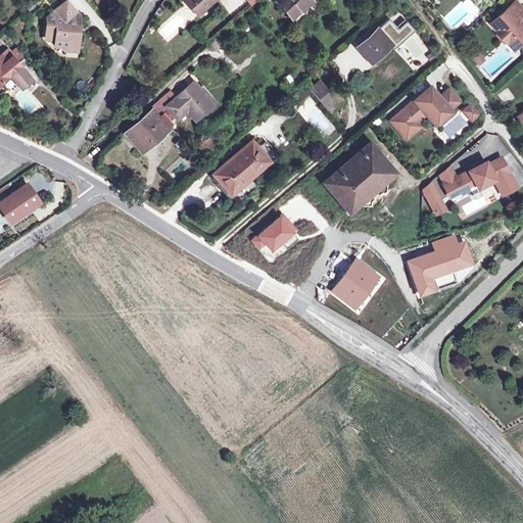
[(70,46),(77,47),(78,33),(76,33),(76,30),(78,28),(80,15),(79,14),(65,0),(45,16),(45,37),(47,40),(54,41),(53,47),(60,47),(65,51),(70,46)]
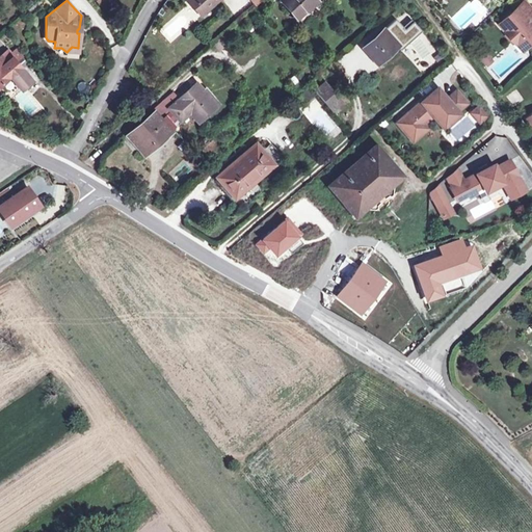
[(200,3),(206,10),(217,0),(186,0),(194,8),(200,3)]
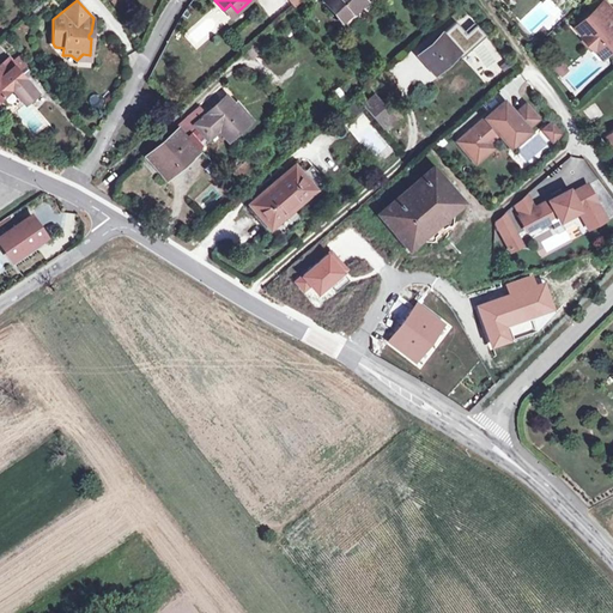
[(323,0),(341,20),(364,0),(323,0)]
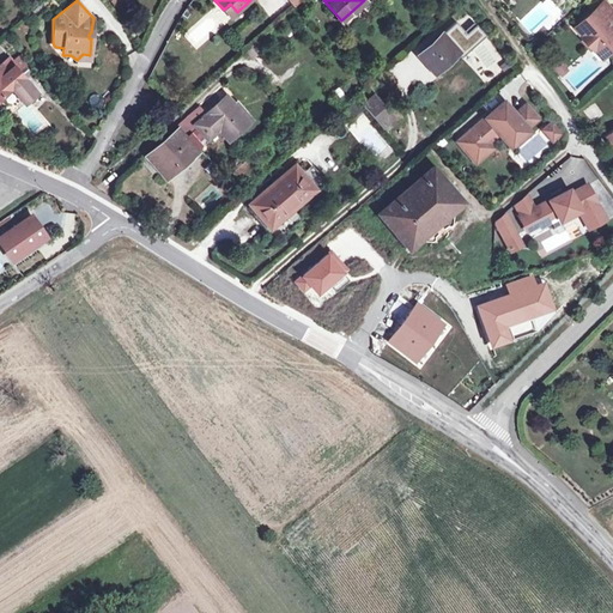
[(551,0),(546,0),(544,4),(556,16),(562,10),(551,0)]
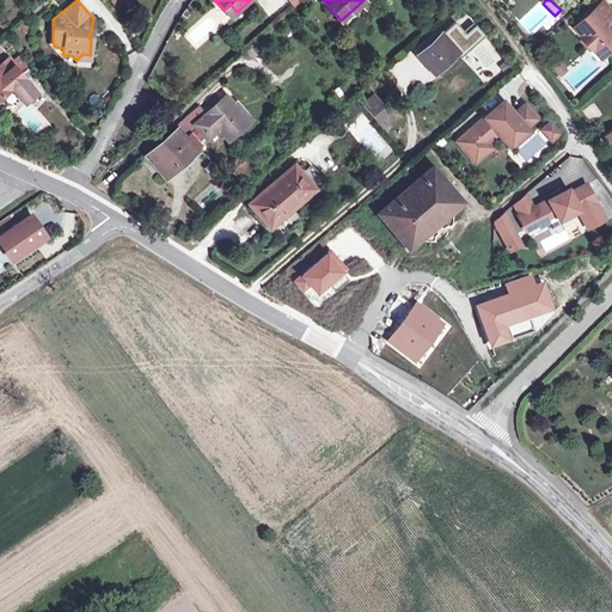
[(611,48),(611,47),(611,8),(604,0),(603,0),(574,26),(593,48),(603,40),(611,48)]
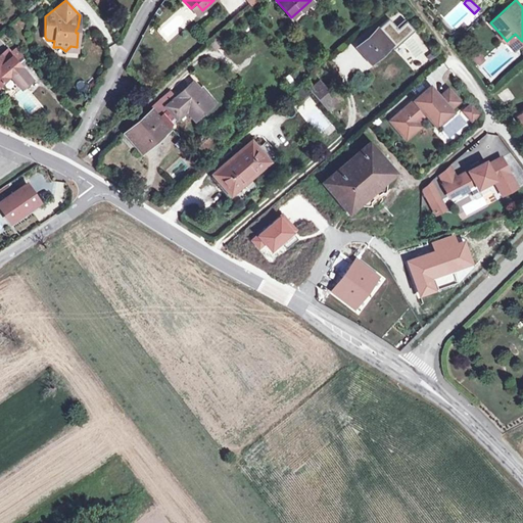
[(196,3),(191,8),(197,15),(202,10),(196,3)]
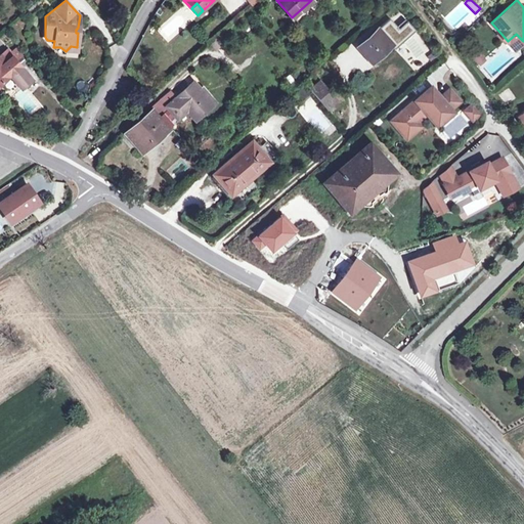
[(370,62),(391,45),(378,30),(357,47),(370,62)]
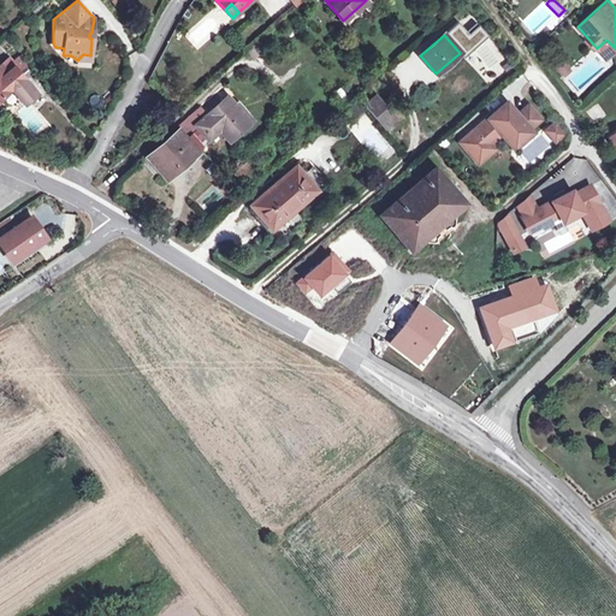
[(606,40),(597,48),(605,57),(615,48),(606,40)]
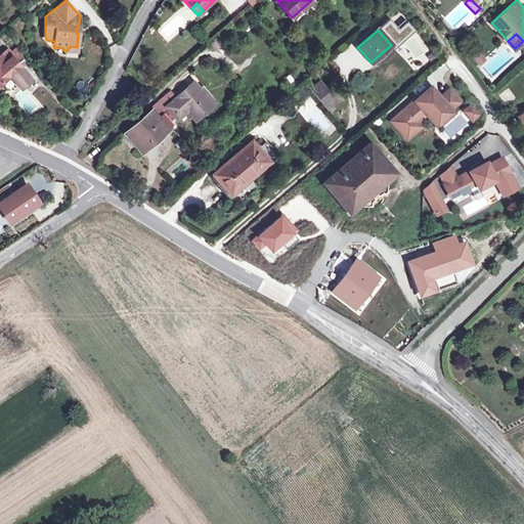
[(356,45),(333,56),(345,80),(368,68),(356,45)]
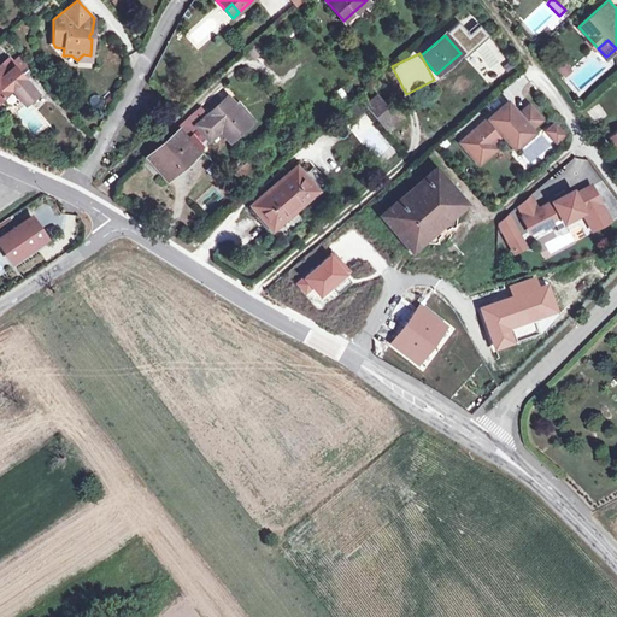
[(564,78),(574,71),(566,62),(557,69),(564,78)]
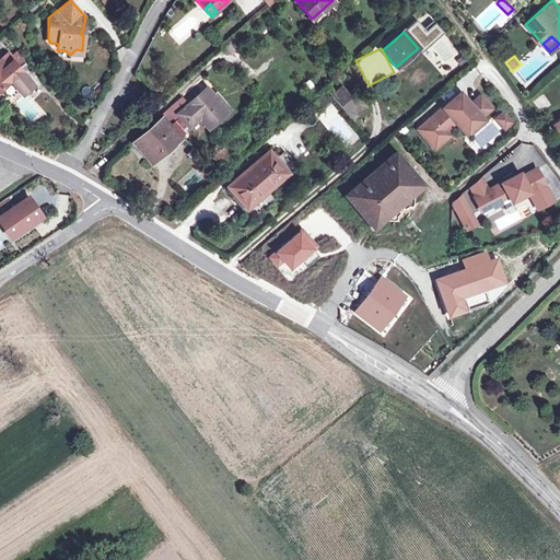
[(6,65),(0,58),(0,86),(1,88),(10,80),(14,76),(6,65)]
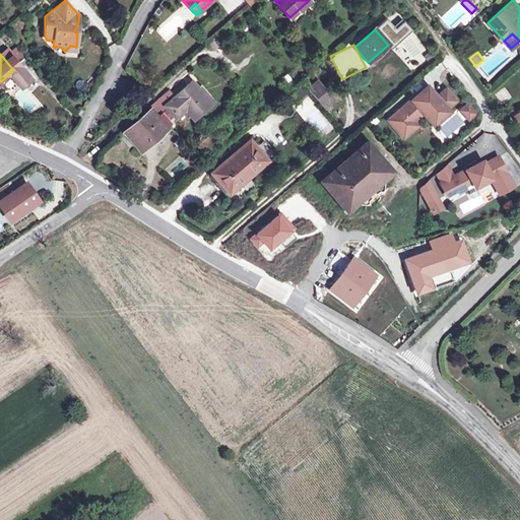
[(10,56),(5,60),(13,70),(9,74),(18,84),(28,75),(10,56)]
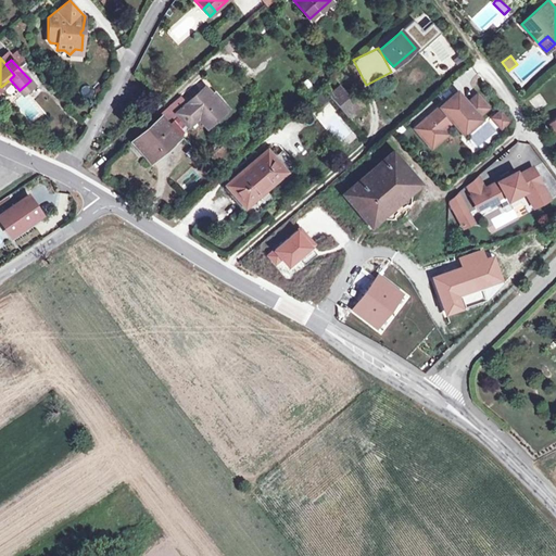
[(338,104),(348,97),(339,86),(329,95),(338,104)]
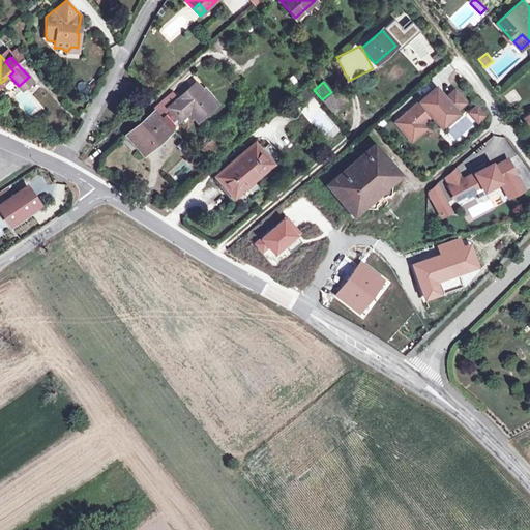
[(194,85),(178,98),(172,104),(168,108),(166,109),(157,99),(148,108),(152,113),(146,118),(126,135),(140,151),(153,141),(155,143),(179,122),(190,113),(198,121),(213,108),(194,85)]
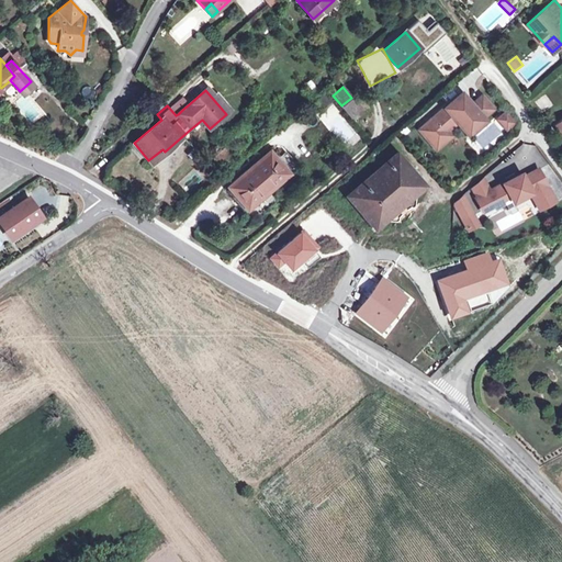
[(322,109),(330,101),(324,93),(314,101),(322,109)]
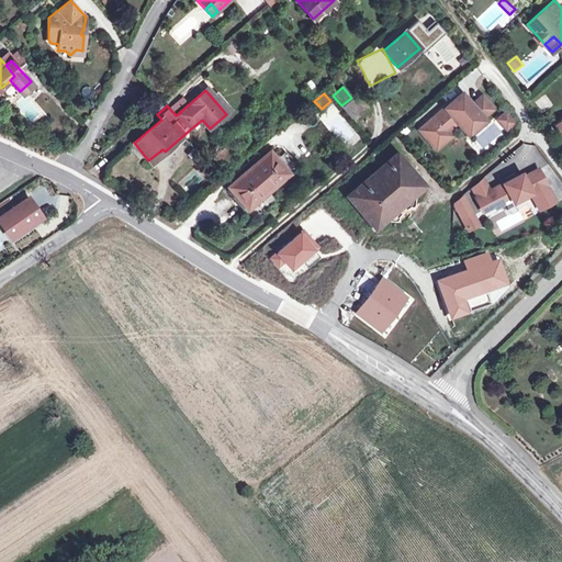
[(182,110),(189,104),(180,94),(173,100),(182,110)]
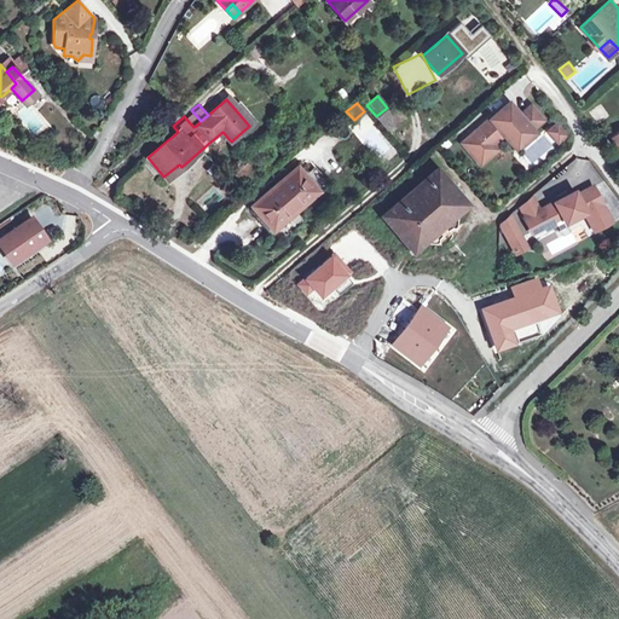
[(490,116),(462,143),(474,156),(487,144),(501,131),(504,134),(513,145),(528,131),(526,128),(538,119),(526,106),(513,119),(509,115),(512,113),(503,104),(490,116)]
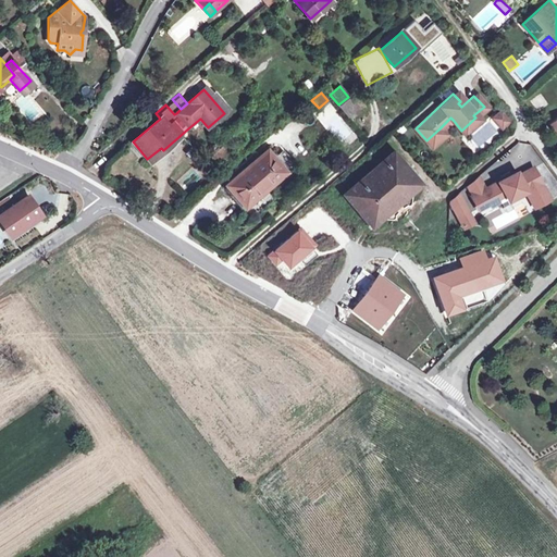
[(358,108),(348,97),(338,104),(348,115),(357,109),(358,108)]
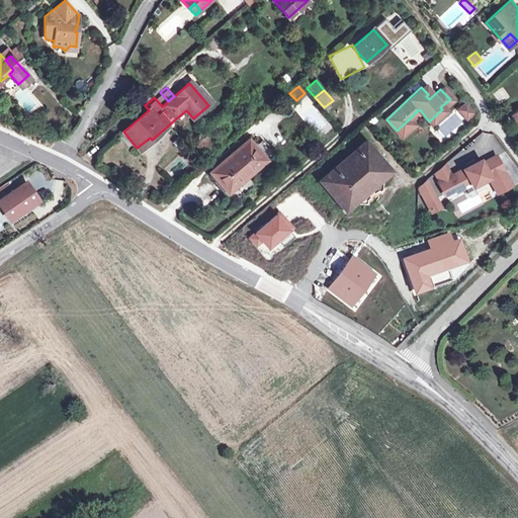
[(463,101),(454,108),(463,117),(471,111),(463,101)]
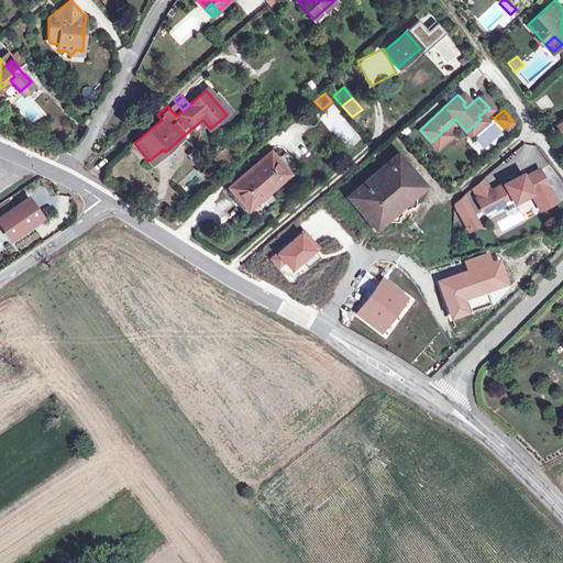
[(162,120),(157,114),(151,120),(155,125),(162,120)]
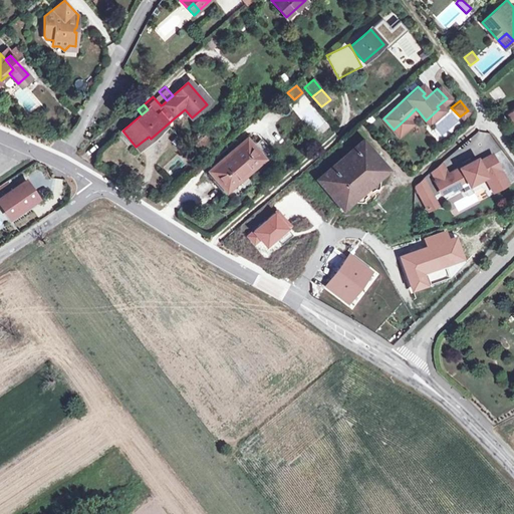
[(394,130),(397,134),(409,123),(408,121),(419,111),(416,108),(405,119),(394,130)]
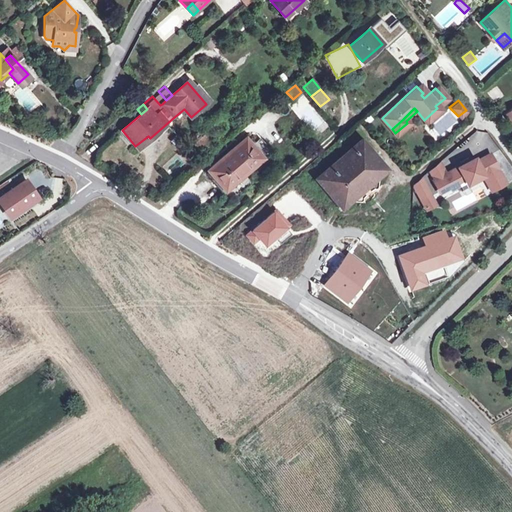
[(201,155),(213,145),(204,135),(192,144),(201,155)]
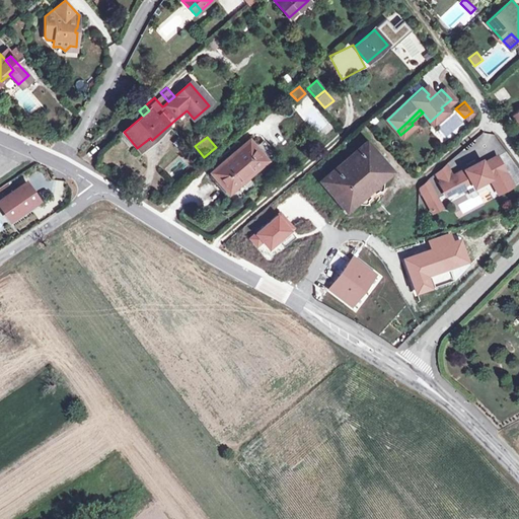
[(150,138),(137,148),(139,150),(140,149),(152,140),(150,138)]
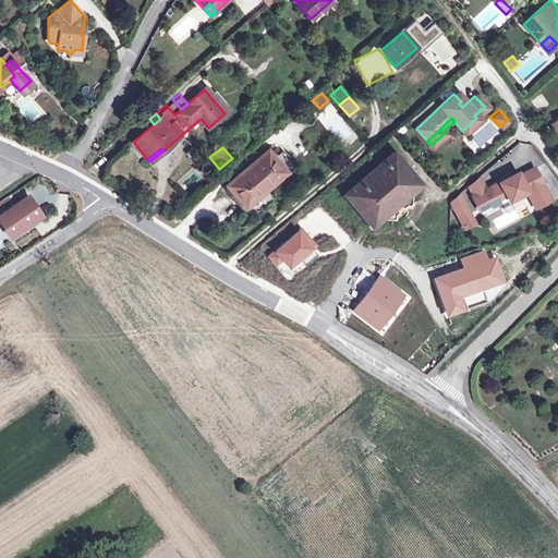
[(245,208),(287,172),(278,160),(267,148),(226,184),(245,208)]
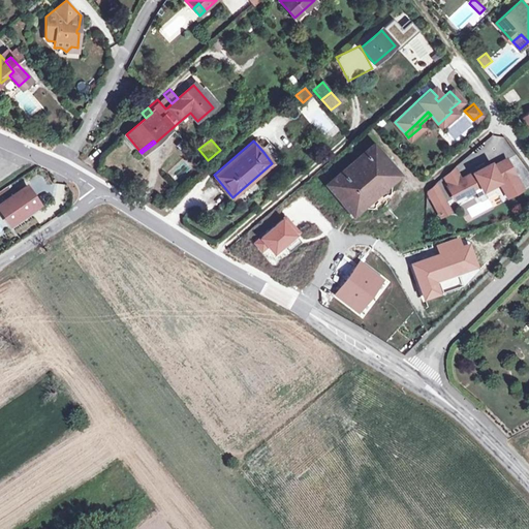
[(263,152),(272,163),(280,156),(271,146),(263,152)]
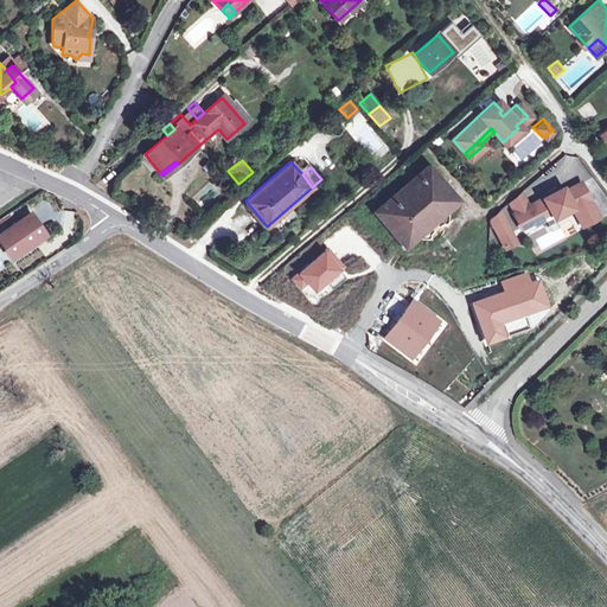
[(378,213),(404,246),(457,200),(430,170),(428,167),(376,211),(378,213)]
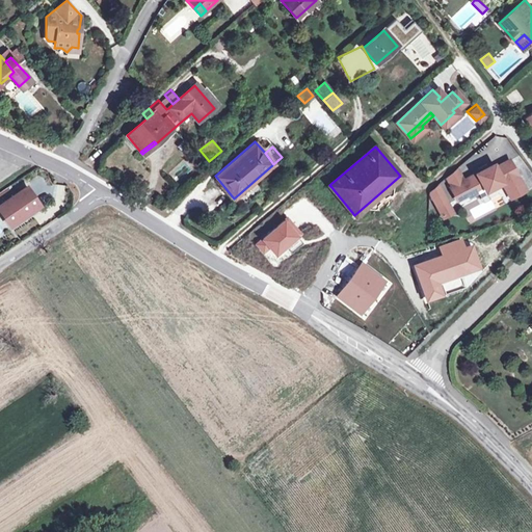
[(452,186),(450,187),(457,198),(467,192),(469,195),(476,191),(475,188),(482,184),(485,189),(502,180),(510,195),(525,187),(508,158),(495,165),(493,162),(486,166),(481,168),(462,180),(452,186)]
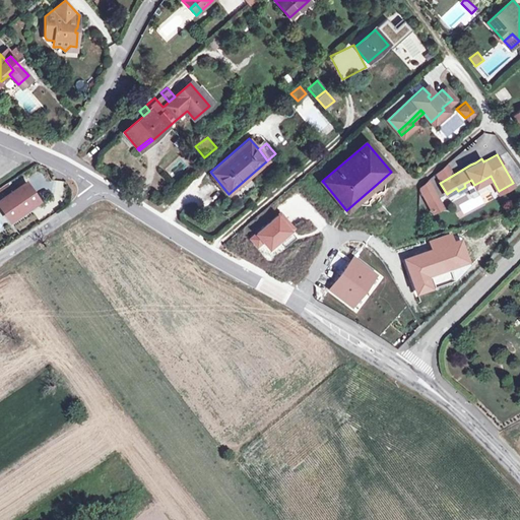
[(445,165),(436,173),(442,182),(452,176),(445,165)]
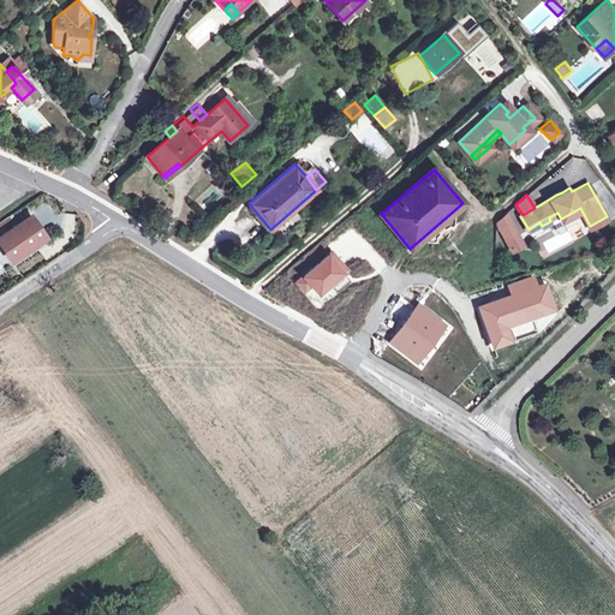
[(506,213),(496,221),(513,250),(518,248),(515,243),(520,239),(506,213)]
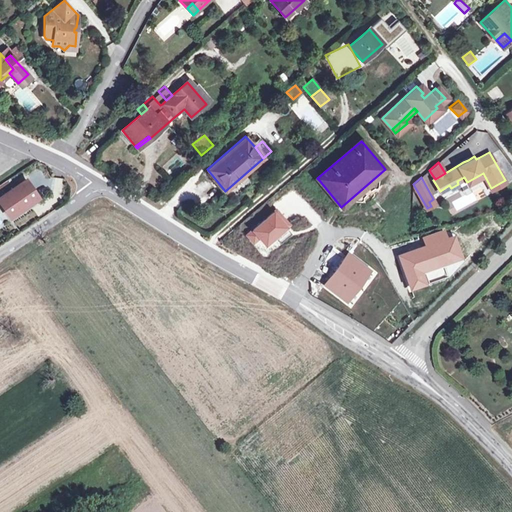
[(37,198),(25,180),(0,196),(0,202),(9,217),(37,198)]
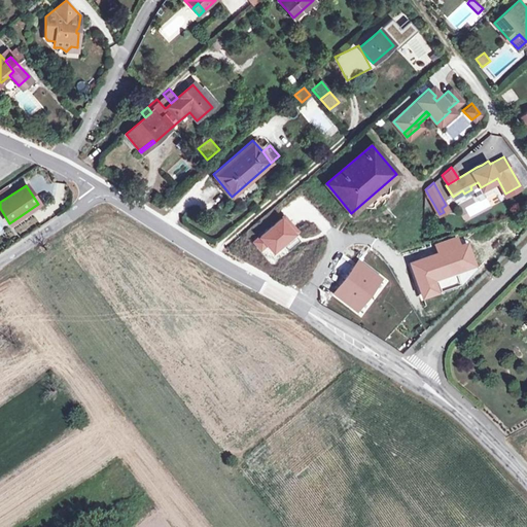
[(304,235),(283,213),(256,238),(260,241),(256,244),(264,251),(267,248),(277,259),(286,250),(290,254),(302,244),(299,240),(304,235)]
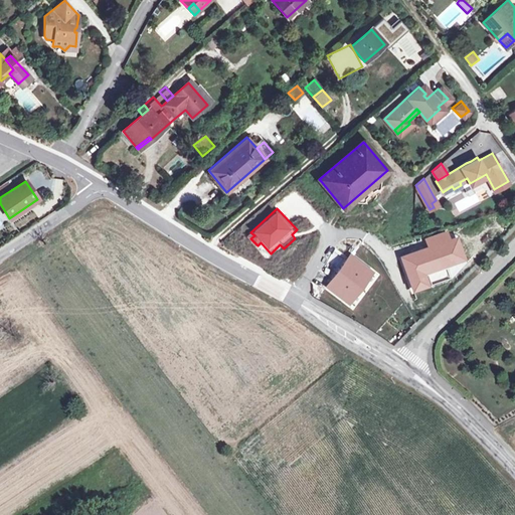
[(459,236),(452,239),(449,231),(425,239),(427,245),(399,255),(412,295),(433,288),(428,275),(468,262),(459,236)]
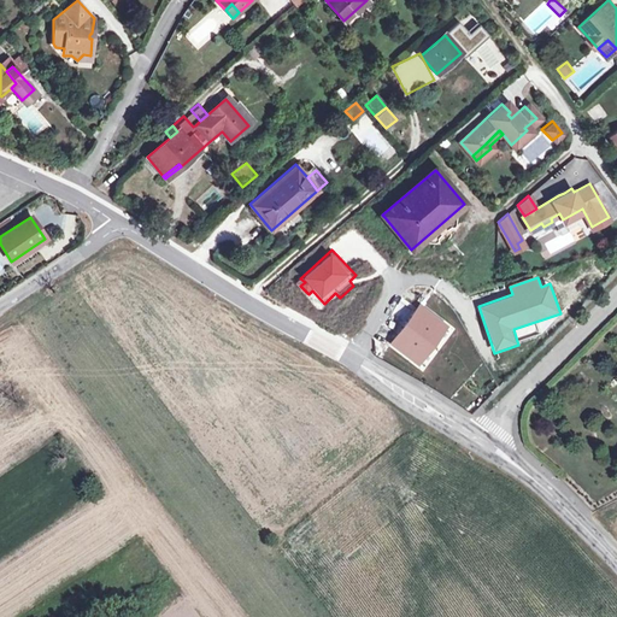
[(450,324),(418,303),(389,342),(421,364),(450,324)]
